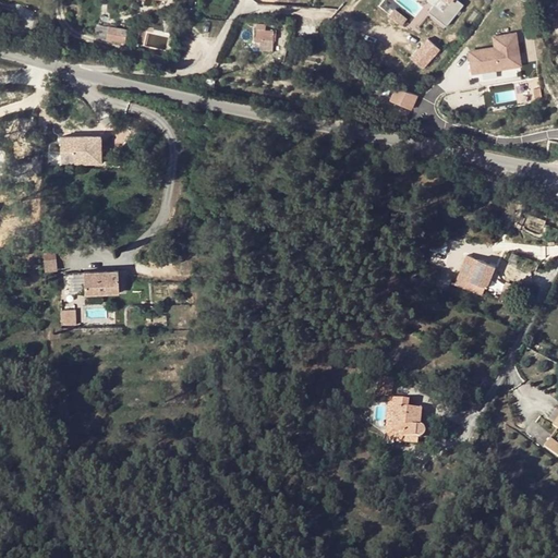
[(436,0),(433,5),(450,20),(463,3),(459,0),(436,0)]
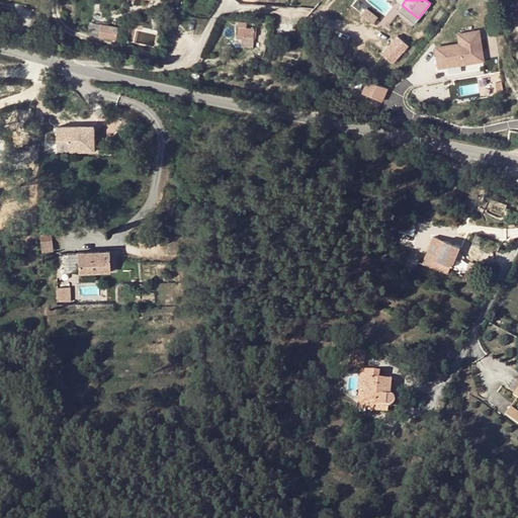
[(402,5),(398,10),(414,23),(418,18),(402,5)]
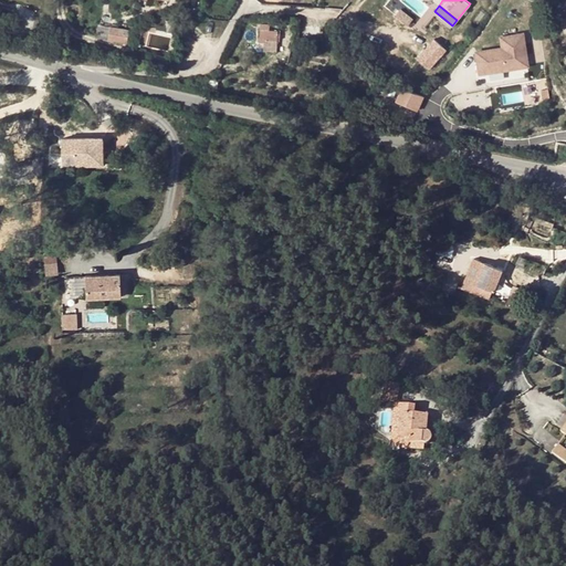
[(108,40),(112,25),(102,23),(98,38),(108,40)]
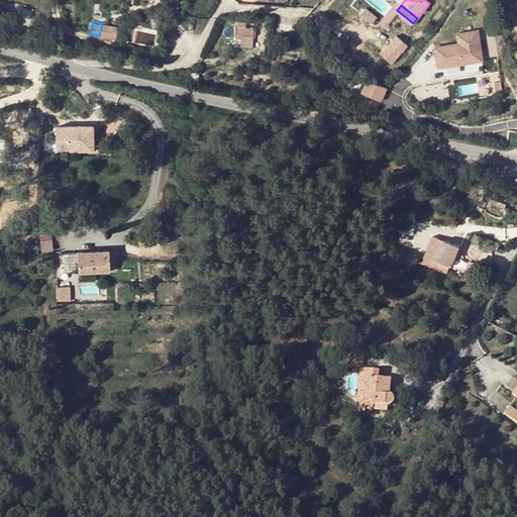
[(118,27),(102,24),(99,37),(115,40),(118,27)]
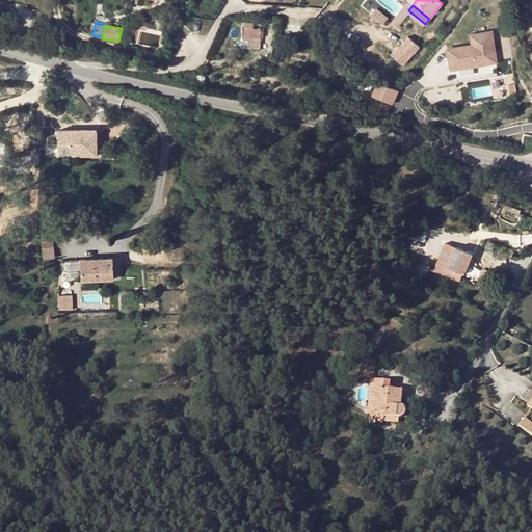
[(262,29),(244,28),(244,40),(250,40),(250,36),(262,36),(262,29)]
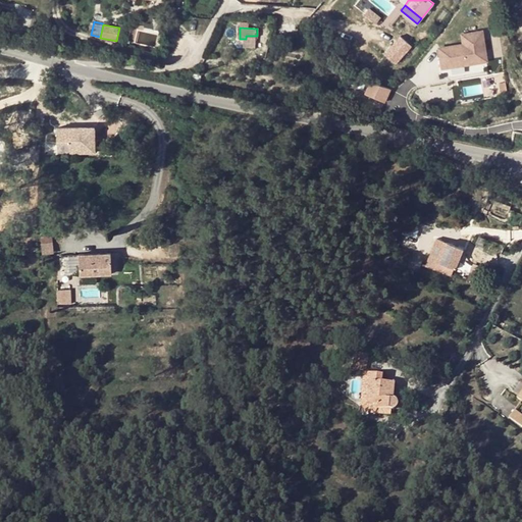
[(439,47),(442,66),(486,59),(481,31),(462,34),(463,44),(439,47)]
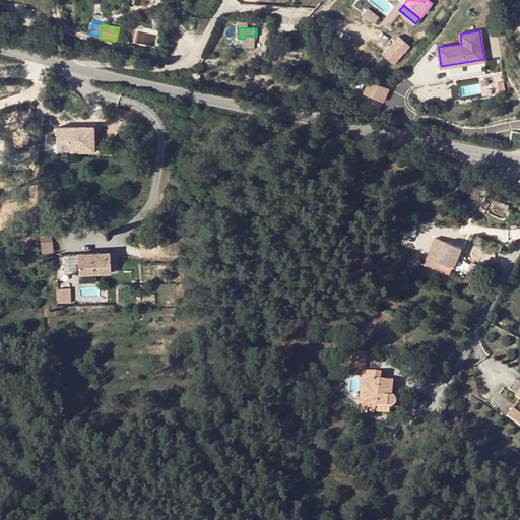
[(399,36),(383,53),(394,63),(410,45),(399,36)]
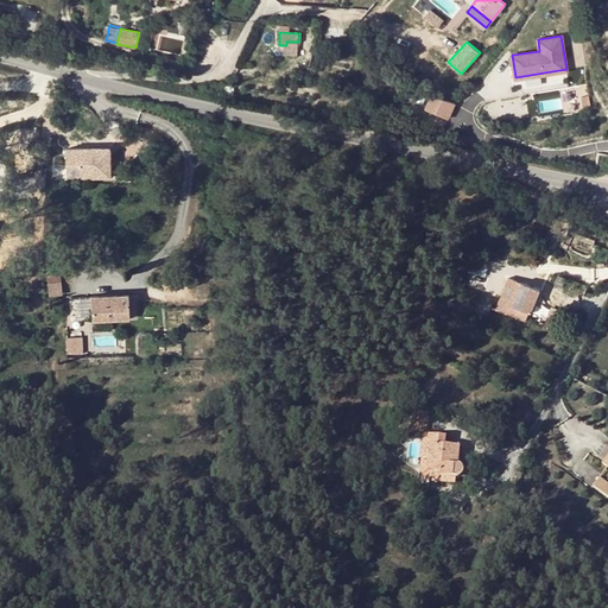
[(432,92),(425,108),(448,118),(455,102),(432,92)]
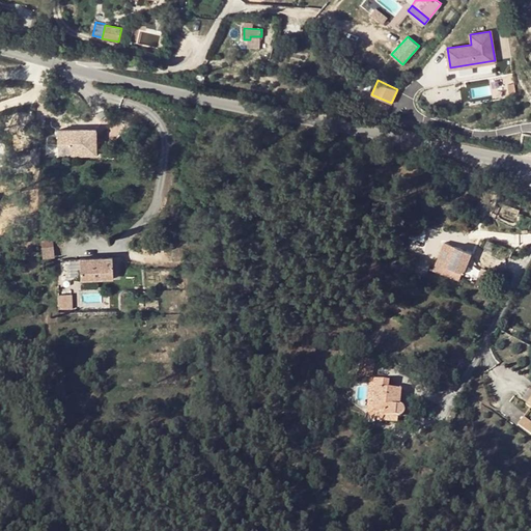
[(68,92),(61,90),(59,98),(65,101),(68,92)]
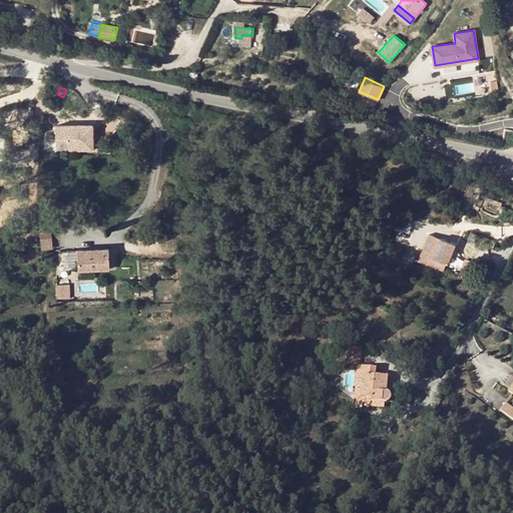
[(72,151),(98,150),(97,122),(56,124),(56,140),(71,139),(72,151)]
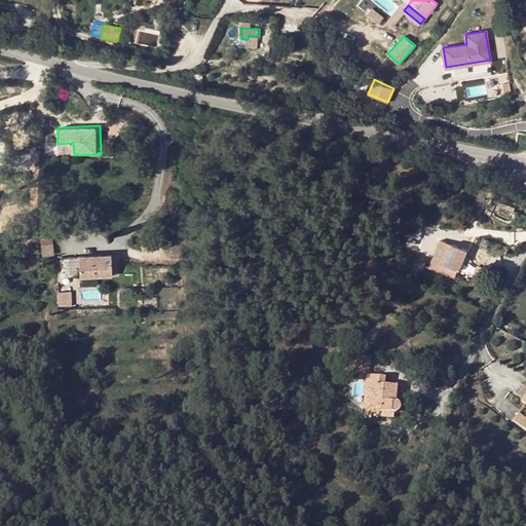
[(54,246),(42,246),(43,257),(55,257),(54,246)]
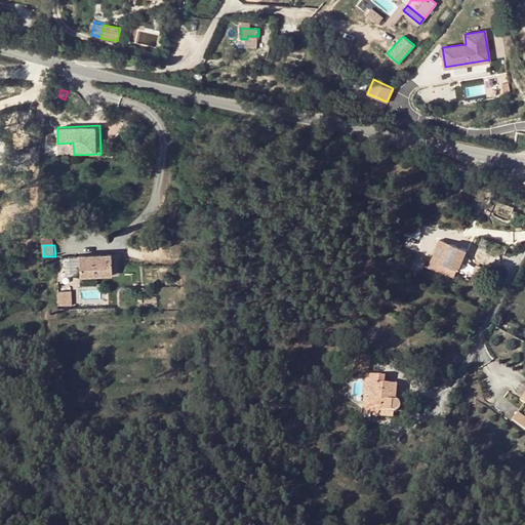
[(431,259),(457,271),(465,252),(449,245),(446,252),(435,248),(431,259)]
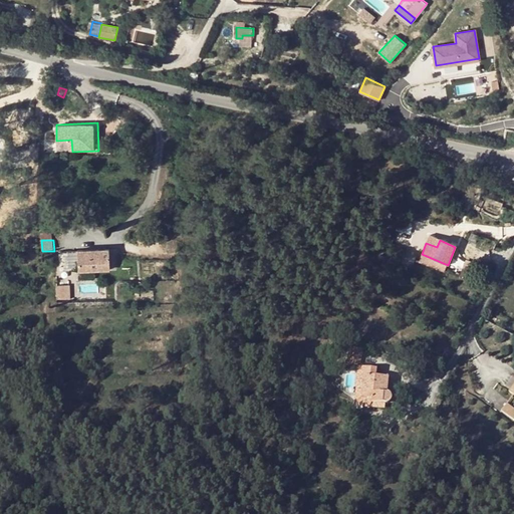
[(458,248),(455,247),(448,265),(451,266),(458,248)]
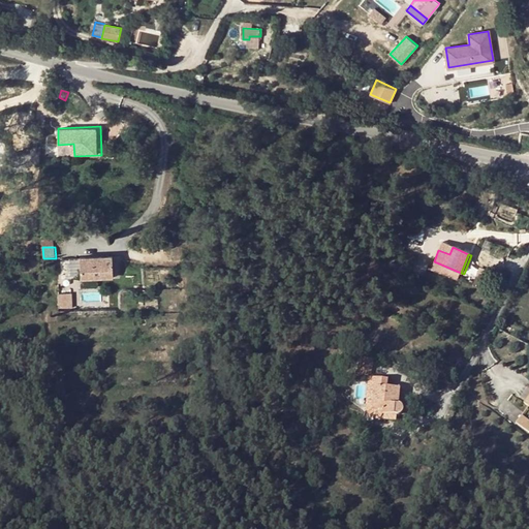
[(113,257),(81,258),(81,268),(82,280),(114,279),(113,257)]
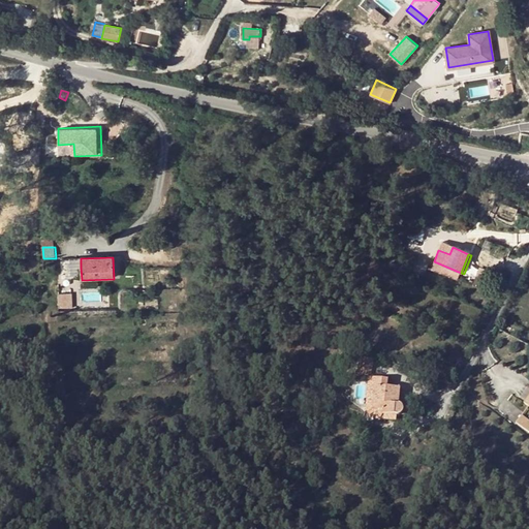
[(72,268),(81,268),(81,258),(72,259),(72,268)]
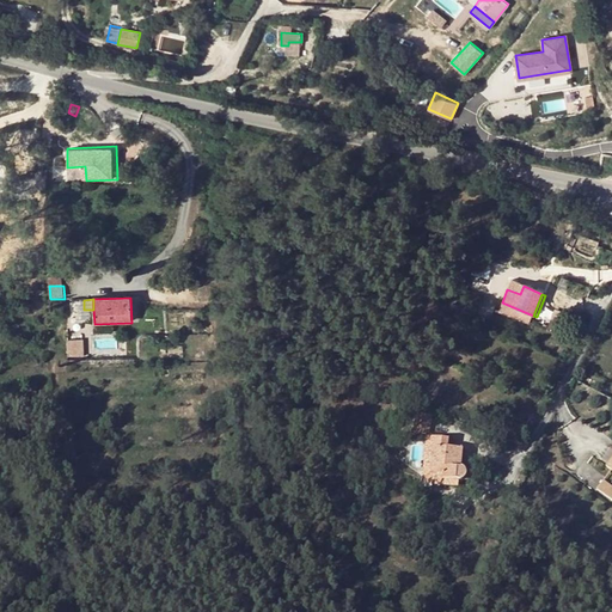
[(35,393),(17,395),(17,404),(36,403),(35,393)]
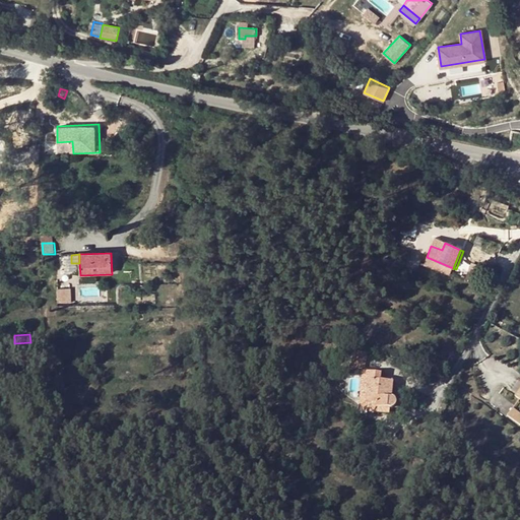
[(365,403),(376,403),(382,404),(382,408),(389,409),(392,409),(393,408),(396,407),(396,404),(397,402),(396,400),(394,399),(391,398),(392,383),(380,382),(380,375),(367,374),(365,403)]
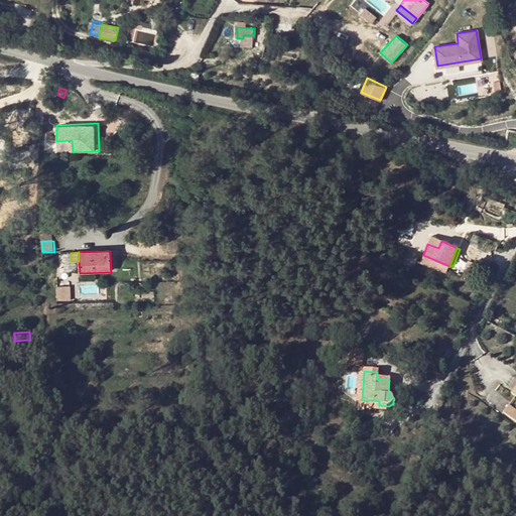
[(515,421),(515,411),(508,406),(503,413),(515,423),(515,421)]
